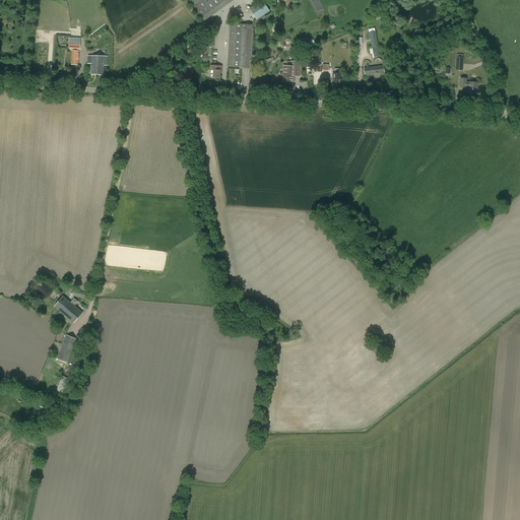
[(201,0),(194,6),(204,21),(234,0),(201,0)]
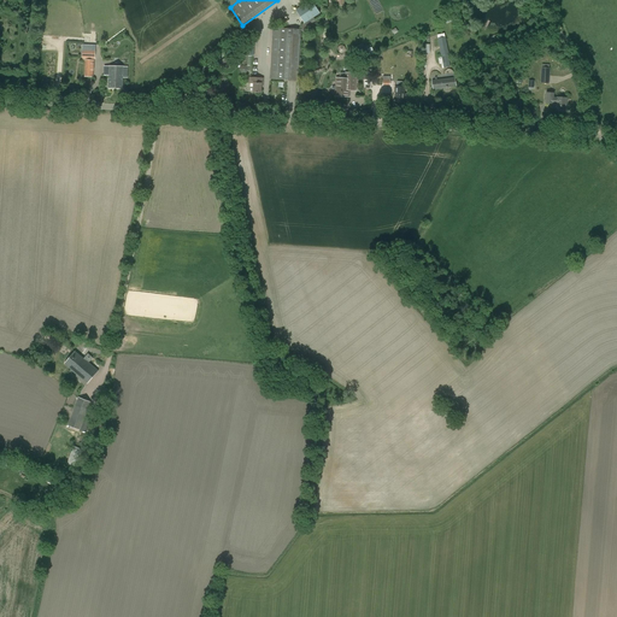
[(305,24),(313,18),(319,13),(311,0),(295,10),(304,23),(305,24)]
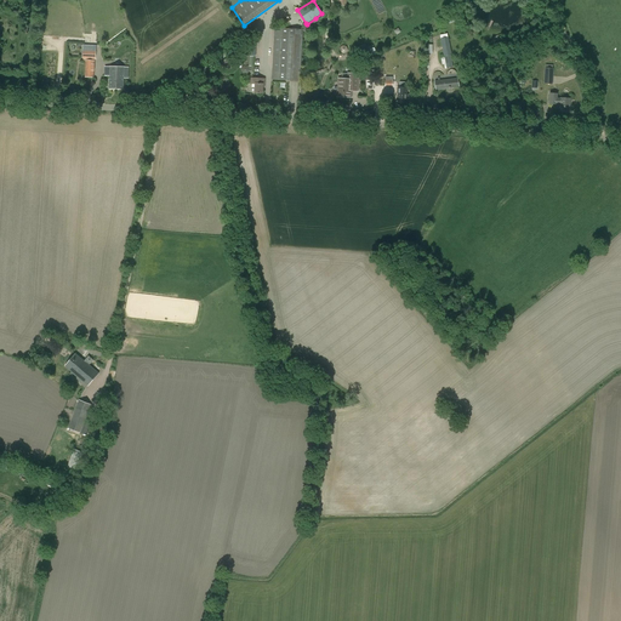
[(302,30),(307,33),(311,27),(318,22),(315,18),(307,24),(306,23),(302,30)]
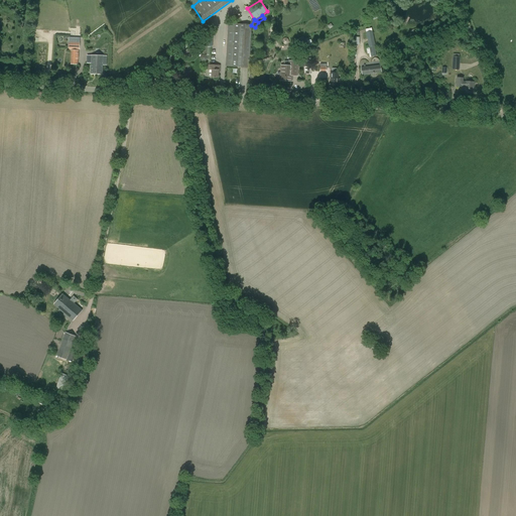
[(251,25),(229,24),(226,67),(249,68),(251,25)]
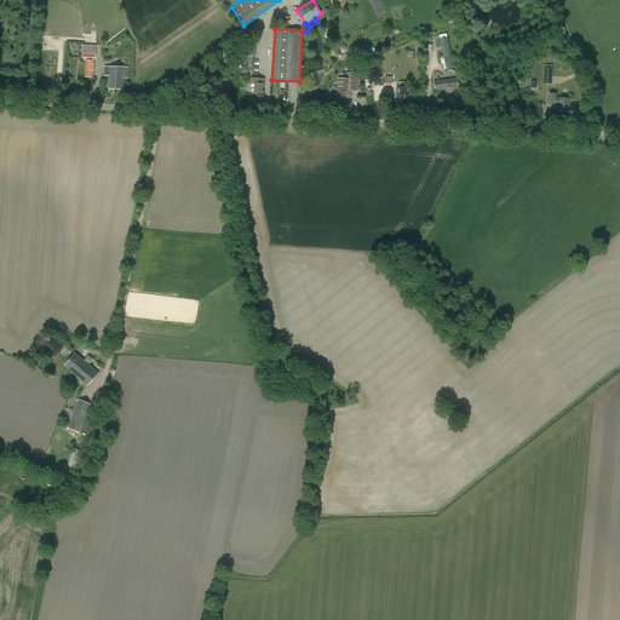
[(447,34),(440,35),(440,39),(442,50),(446,69),(453,68),(451,56),(448,38),(447,38),(447,34)]
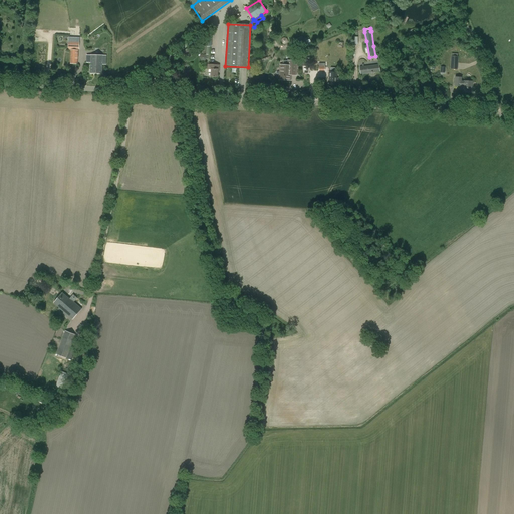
[(297,50),(305,46),(301,37),(293,40),(297,50)]
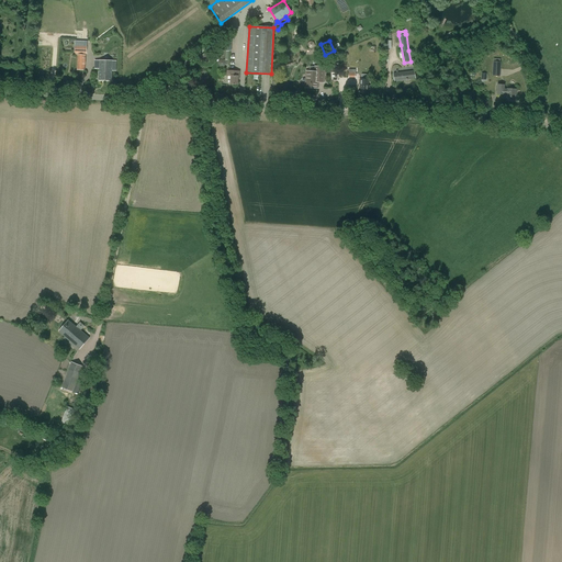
[(87,54),(88,45),(76,44),(75,54),(87,54)]
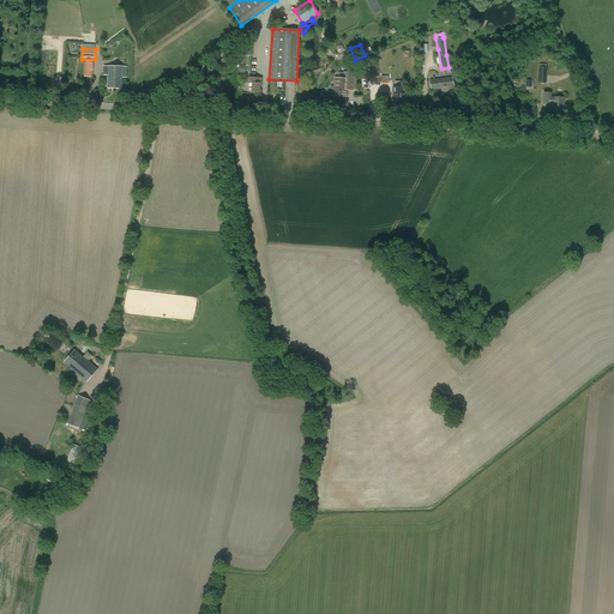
[(122,89),(122,67),(109,66),(103,66),(103,76),(108,76),(108,89),(122,89)]
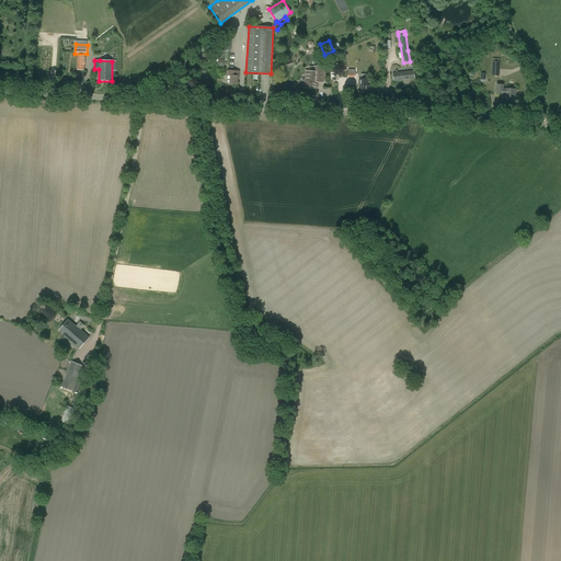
[(313,67),(310,67),(309,68),(309,69),(307,71),(306,71),(305,88),(317,89),(317,82),(324,82),(325,67),(313,66),(313,67)]
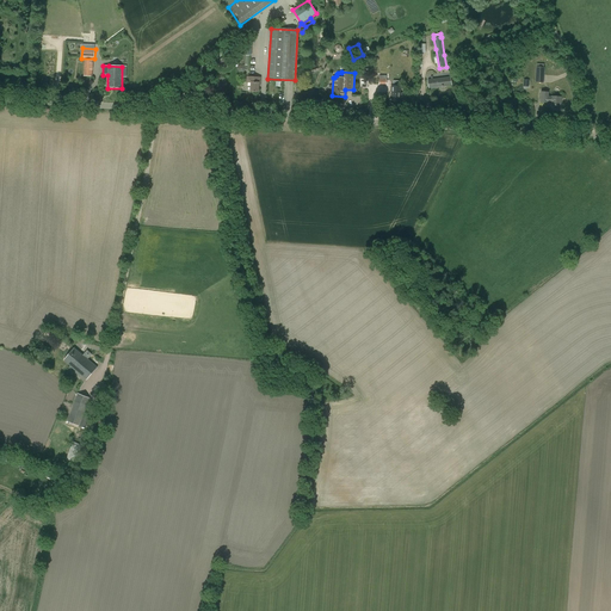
[(258,92),(259,78),(247,76),(247,82),(251,82),(251,92),(258,92)]
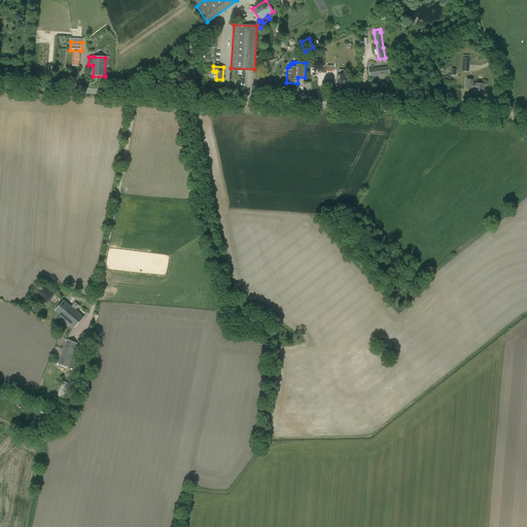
[(370,76),(389,74),(388,67),(374,69),(373,66),(372,66),(372,69),(370,69),(370,76)]
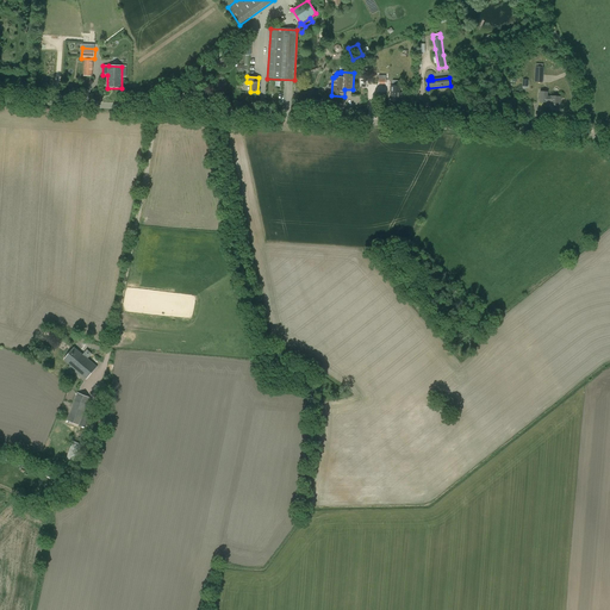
[(402,98),(402,93),(399,93),(399,86),(392,86),(391,103),(399,104),(399,98),(402,98)]
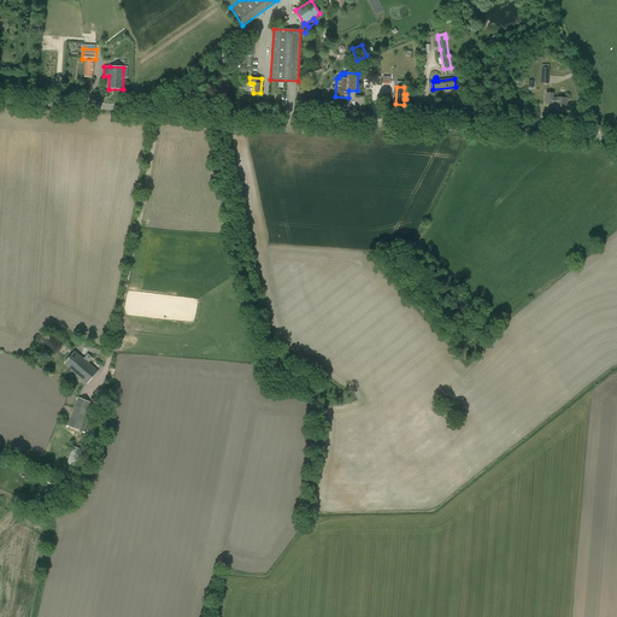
[(565,112),(566,99),(553,98),(554,93),(546,93),(546,104),(553,104),(557,104),(557,111),(565,112)]
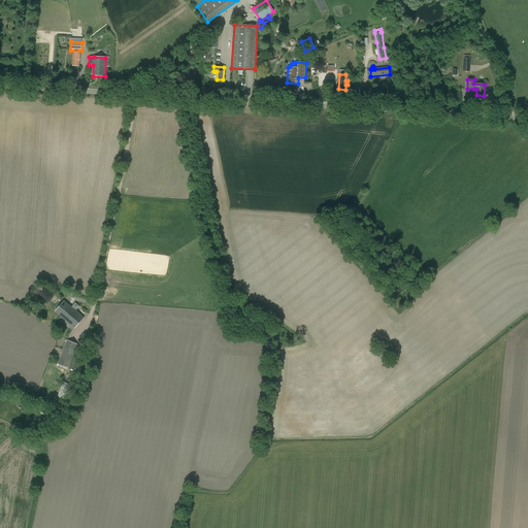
[(74,328),(84,318),(76,310),(79,306),(75,302),(71,306),(64,300),(55,311),(74,328)]
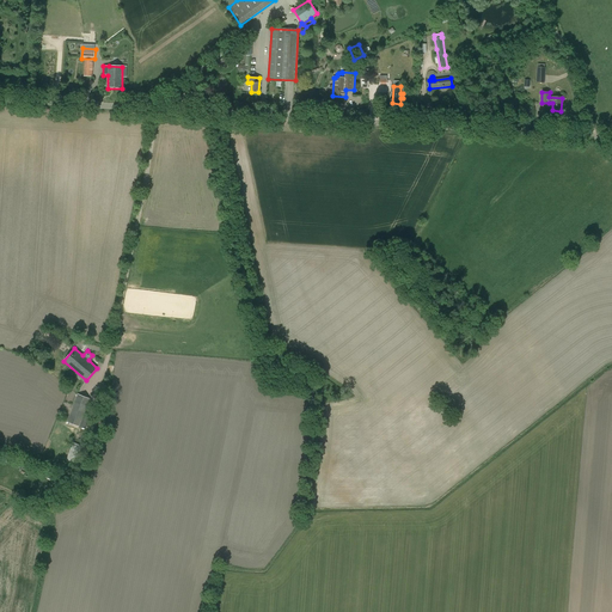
[(85,429),(91,415),(85,412),(91,398),(78,393),(67,422),(85,429)]
